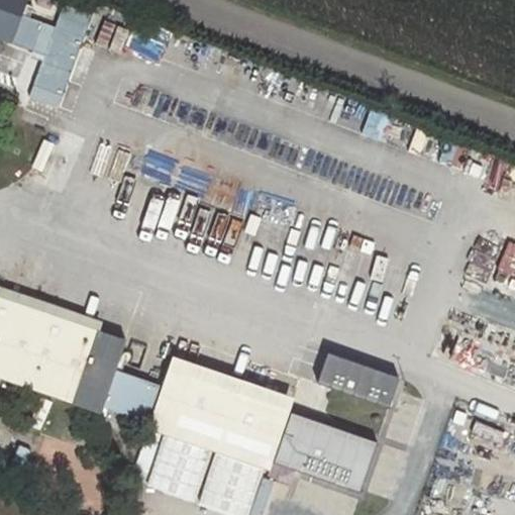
[(24,0),(0,0),(0,39),(9,43),(19,16),(28,19),(31,9),(23,6),(24,0)]
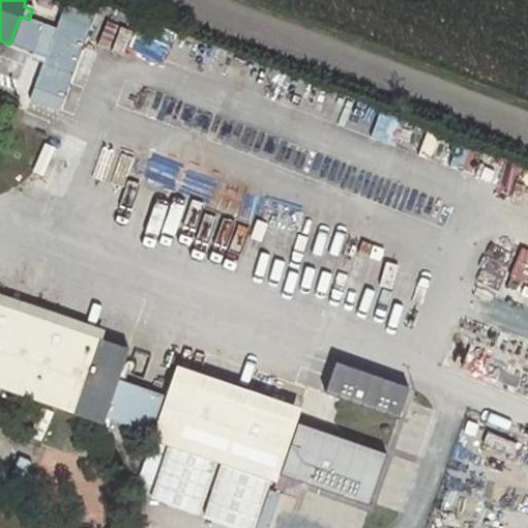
[(69,0),(65,0),(55,28),(67,33),(79,3),(69,0)]
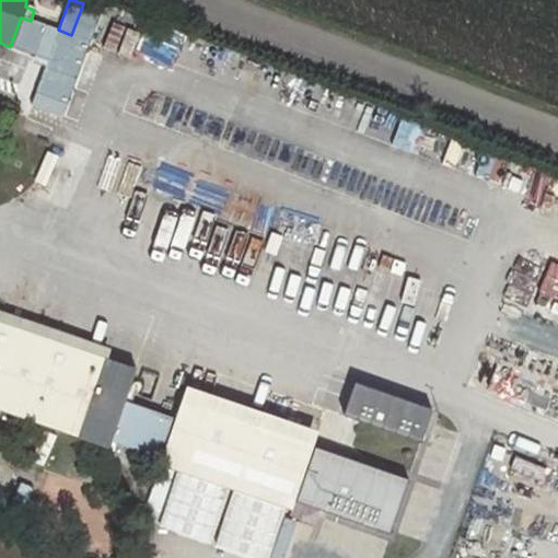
[(432,153),(440,126),(357,102),(349,129),(432,153)]
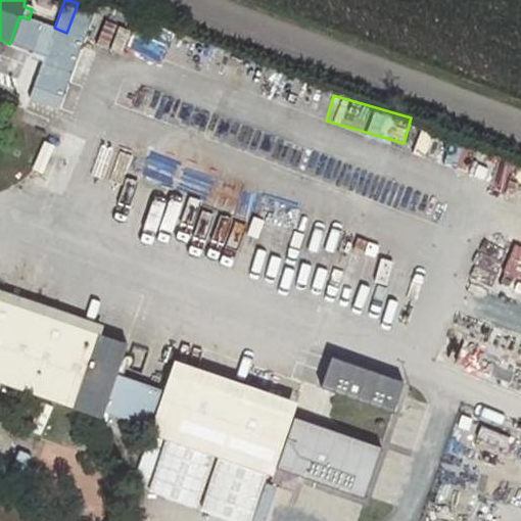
[(381,447),(170,374),(163,391),(146,385),(145,389),(136,386),(137,382),(115,375),(126,344),(0,300),(0,381),(100,416),(102,410),(151,427),(149,433),(167,439),(149,490),(195,506),(212,455),(272,475),(275,467),(364,498),(381,447)]
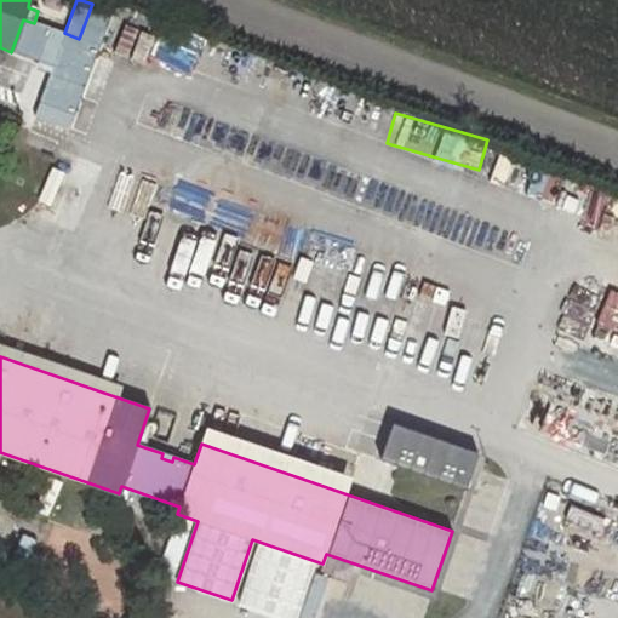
[(469,491),(482,452),(394,423),(381,461),(469,491)]
